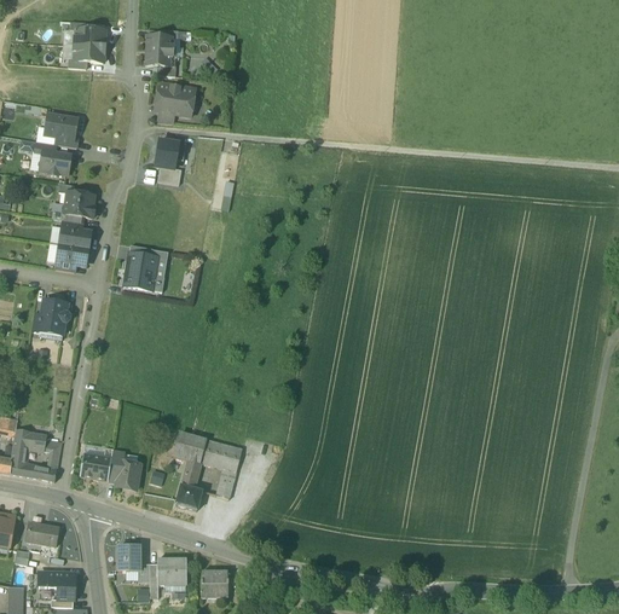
[(88,29),(76,28),(76,29),(75,44),(104,46),(104,29),(88,29)]
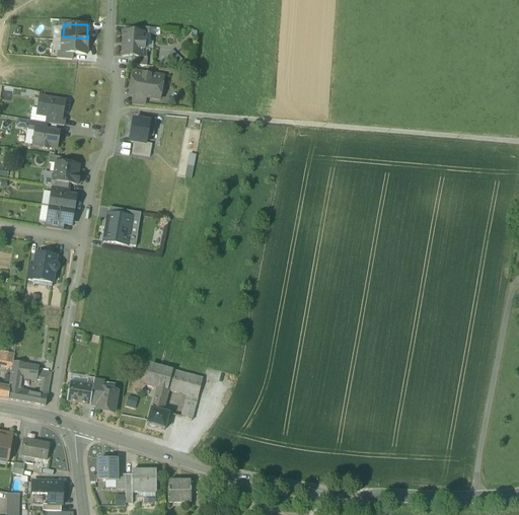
[(133,29),(123,29),(122,54),(131,54),(146,55),(146,54),(147,46),(144,46),(145,38),(143,38),(144,31),(144,30),(133,29)]
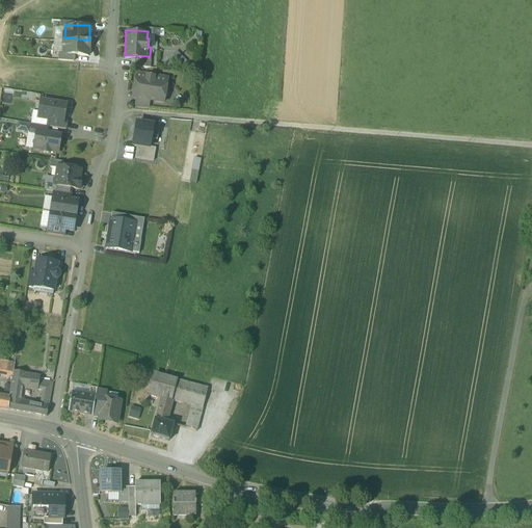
[(89,40),(64,37),(63,50),(63,51),(74,52),(88,53),(89,40)]
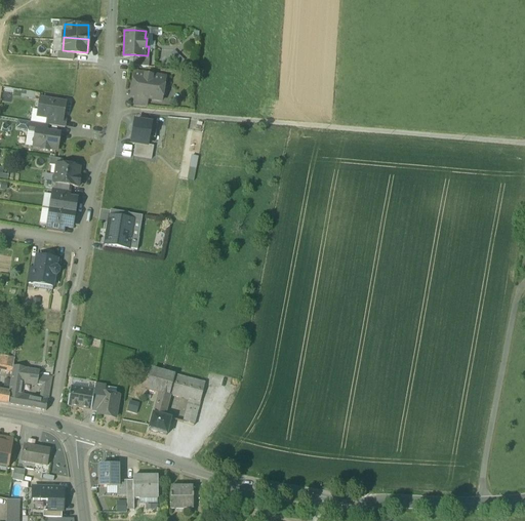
[(175,47),(170,51),(178,61),(184,56),(175,47)]
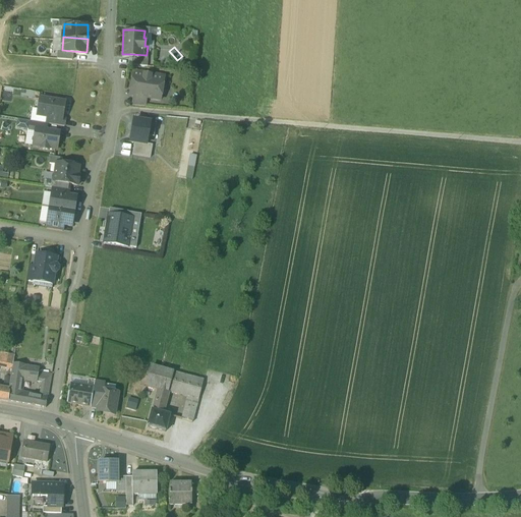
[(147,55),(131,54),(131,62),(148,63),(148,54),(147,54),(147,55)]
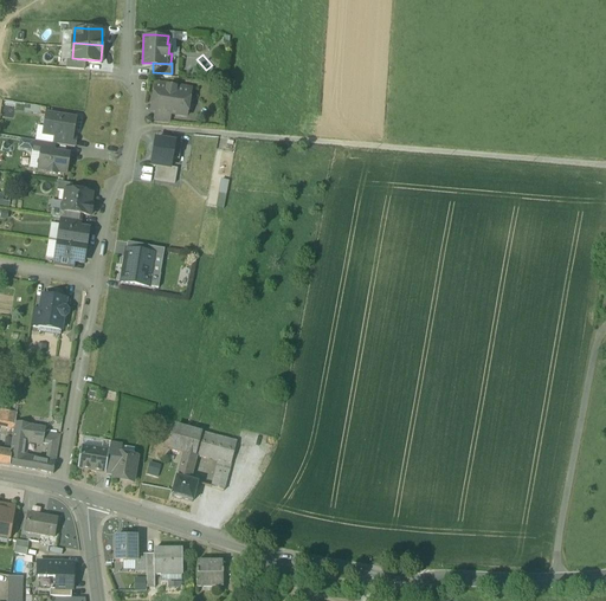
[(191,85),(155,79),(152,99),(156,101),(155,108),(169,110),(186,114),(187,108),(191,105),(192,98),(188,96),(191,85)]
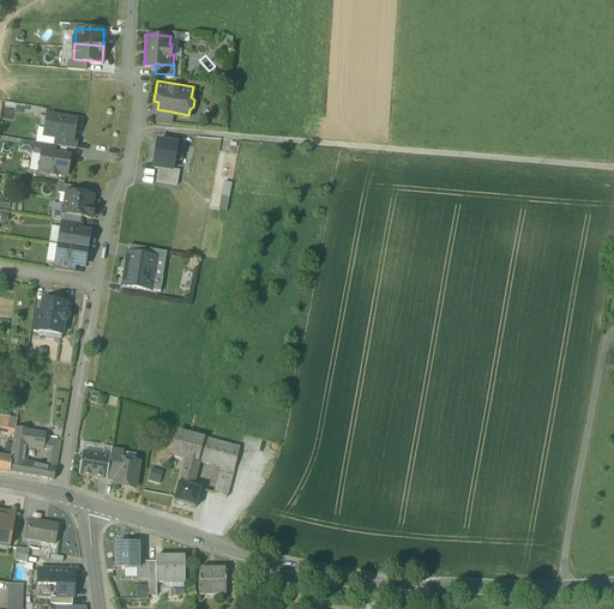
[(172,112),(157,109),(156,120),(170,121),(172,112)]
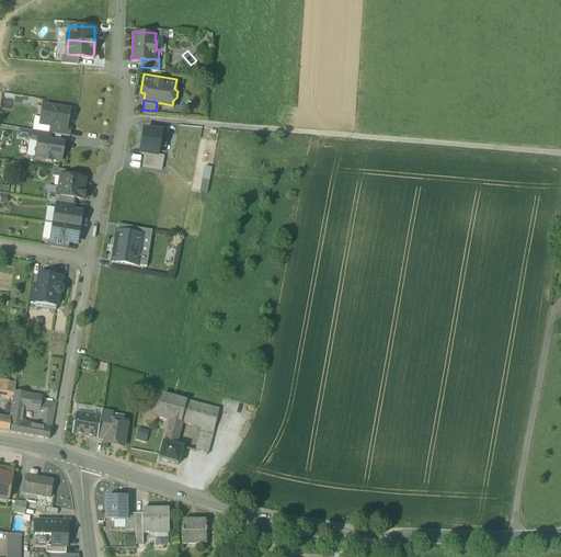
[(69,106),(43,102),(41,114),(45,115),(44,122),(50,123),(66,126),(67,124),(69,106)]
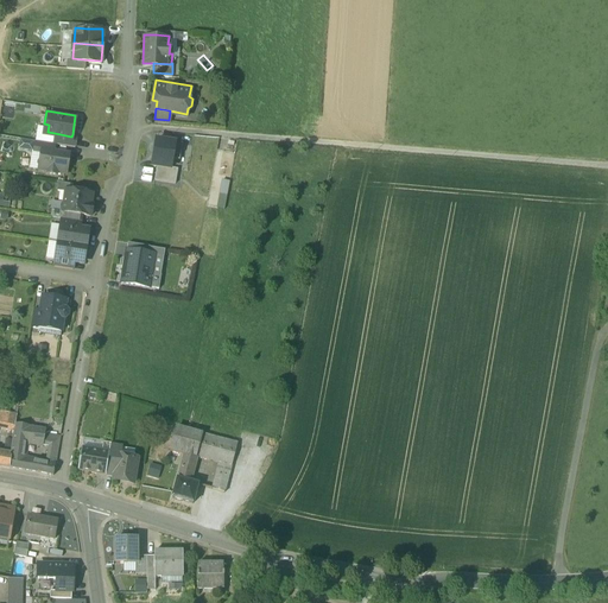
[(71,137),(55,133),(54,140),(55,141),(75,145),(76,135),(73,134),(71,137)]
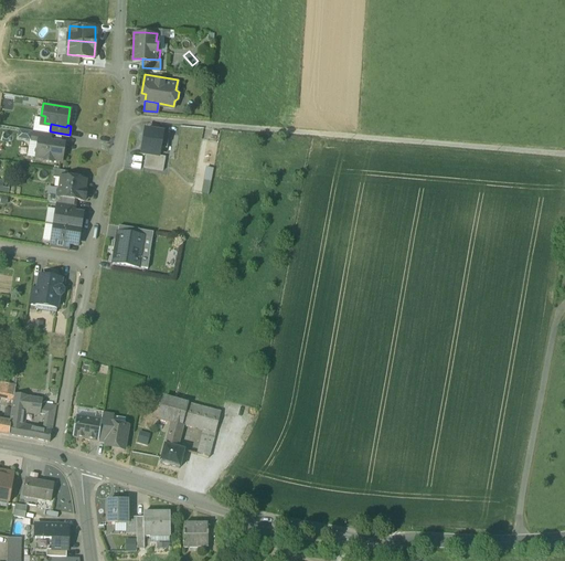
[(169,131),(145,127),(141,151),(146,151),(159,154),(159,152),(160,145),(167,146),(169,131)]
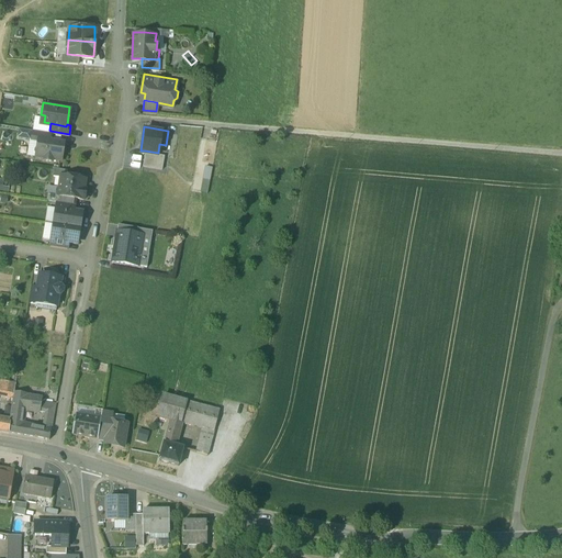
[(49,130),(33,127),(32,136),(38,137),(38,136),(49,138),(51,131),(49,130)]
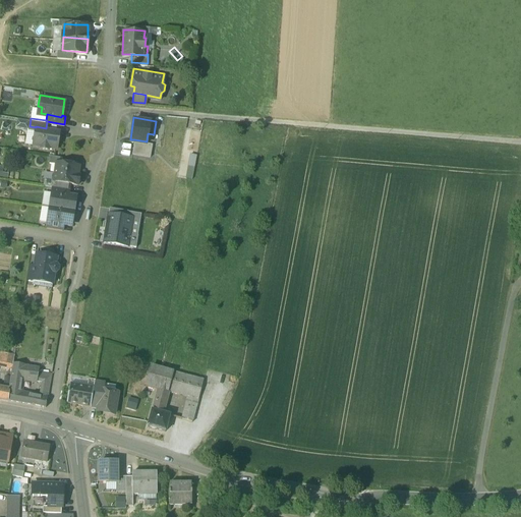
[(46,128),(36,126),(36,127),(33,142),(41,144),(41,146),(48,147),(48,146),(56,147),(59,130),(46,128)]
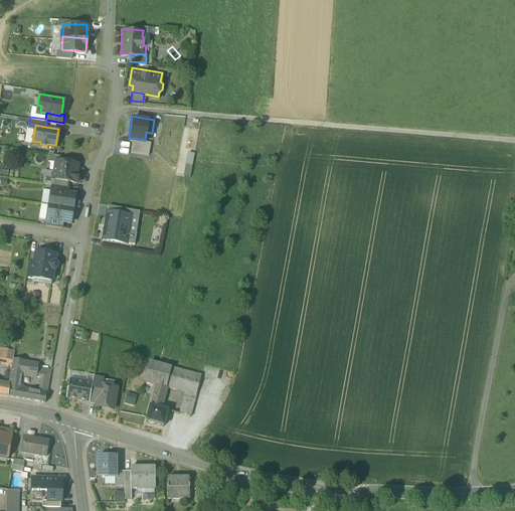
[(145,140),(133,138),(131,150),(148,153),(151,140),(145,139),(145,140)]
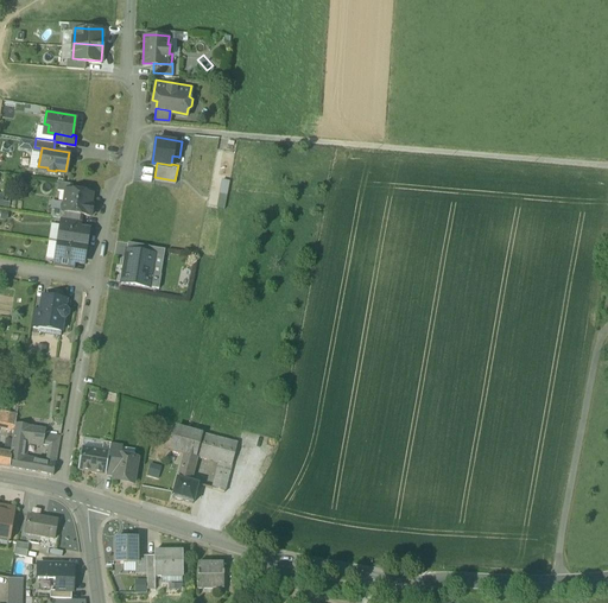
[(230,178),(222,176),(217,204),(226,205),(230,178)]
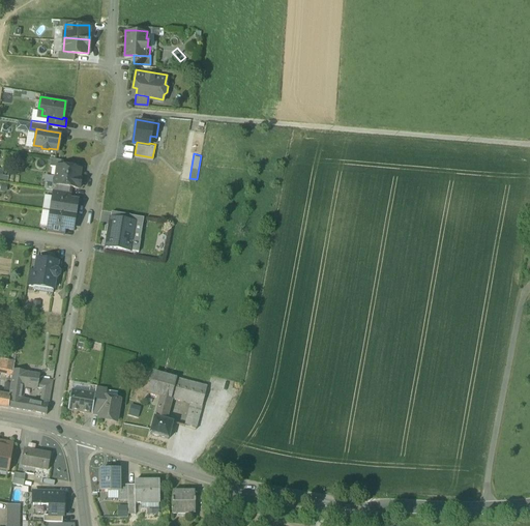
[(62,157),(51,155),(49,163),(53,164),(57,165),(57,164),(61,164),(62,157)]
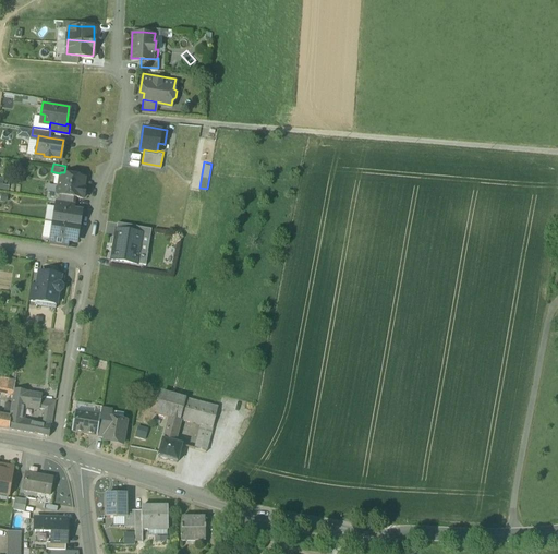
[(64,172),(60,172),(60,173),(59,181),(58,191),(75,194),(83,195),(85,185),(83,185),(84,176),(64,172)]
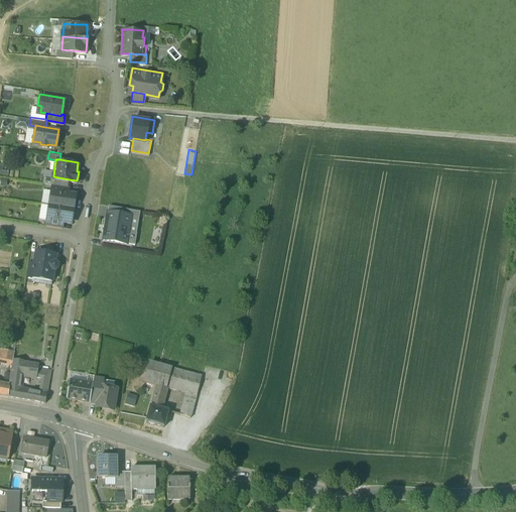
[(70,179),(53,176),(52,182),(69,185),(70,179)]
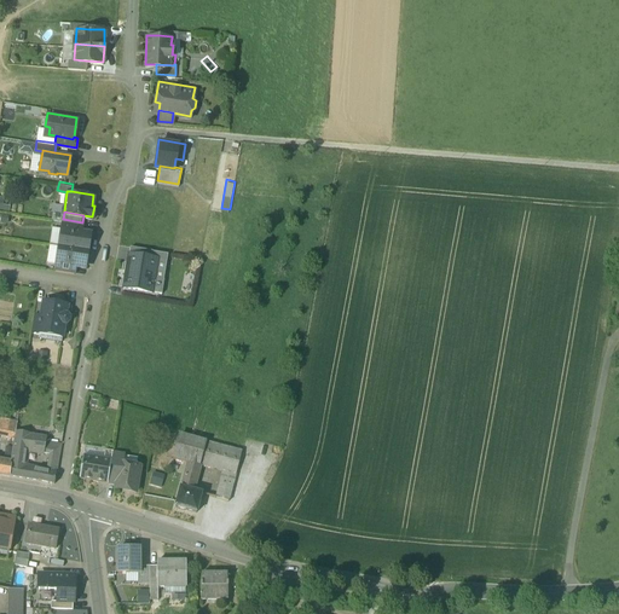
[(82,222),(63,219),(62,227),(81,230),(82,222)]
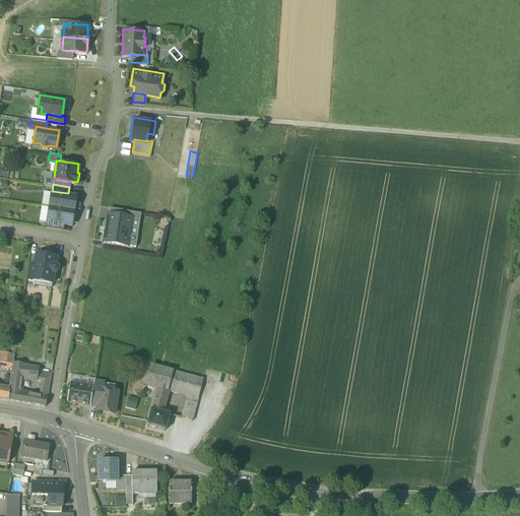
[(68,193),(52,191),(50,205),(73,208),(75,197),(74,197),(74,194),(68,193)]
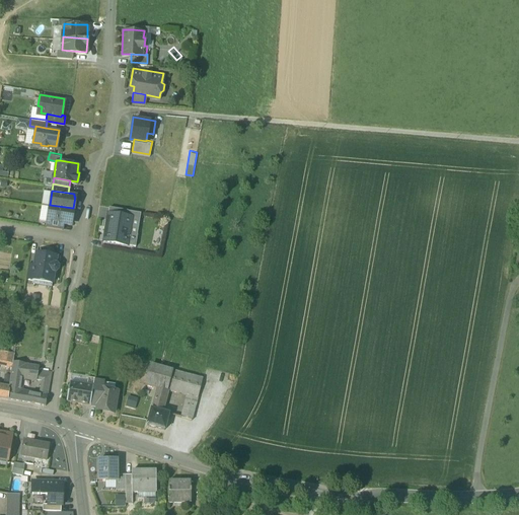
[(73,208),(50,205),(47,219),(63,221),(70,222),(70,220),(71,220),(73,208)]
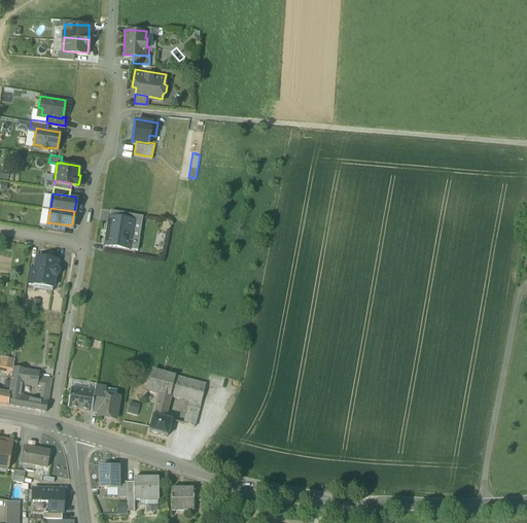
[(130,211),(111,208),(110,214),(129,217),(130,211)]
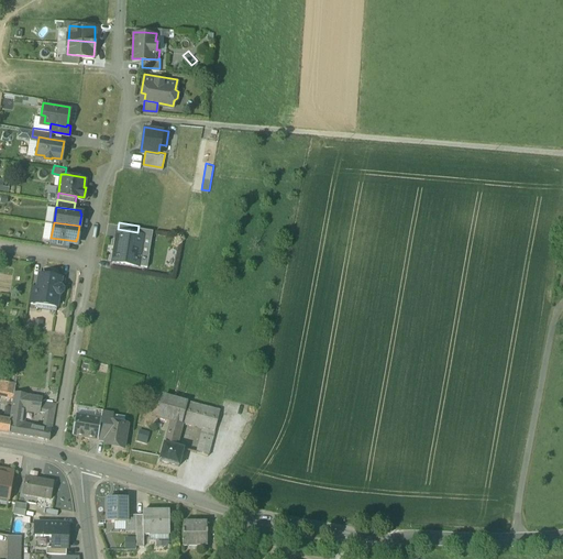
[(138,232),(118,229),(112,259),(146,265),(150,252),(141,251),(143,233),(138,232)]
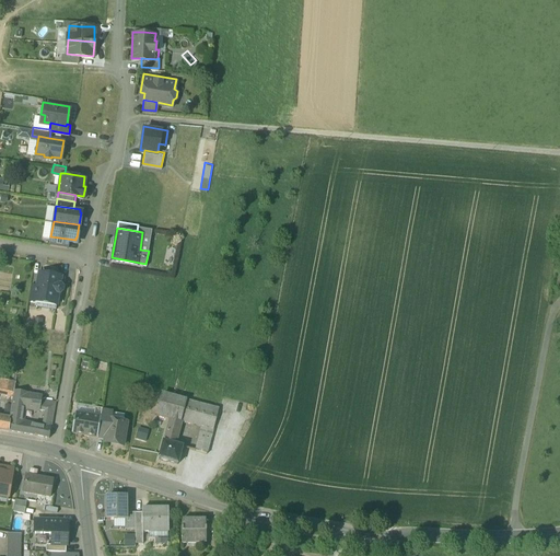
[(68,239),(50,236),(49,243),(67,245),(68,239)]
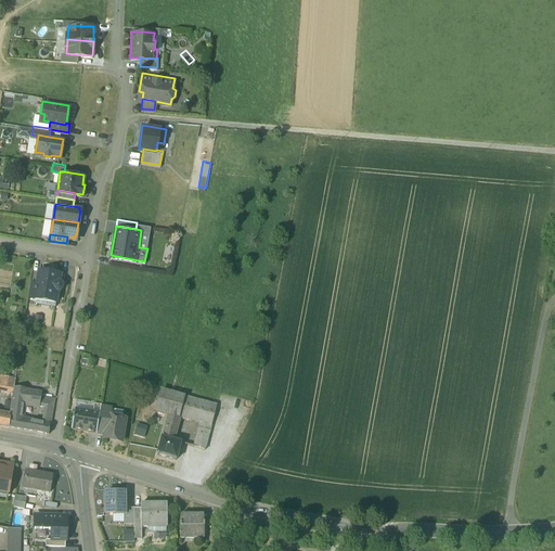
[(60,272),(39,269),(37,281),(34,297),(35,297),(36,294),(56,297),(57,287),(59,289),(61,286),(62,283),(60,281),(59,280),(60,272)]
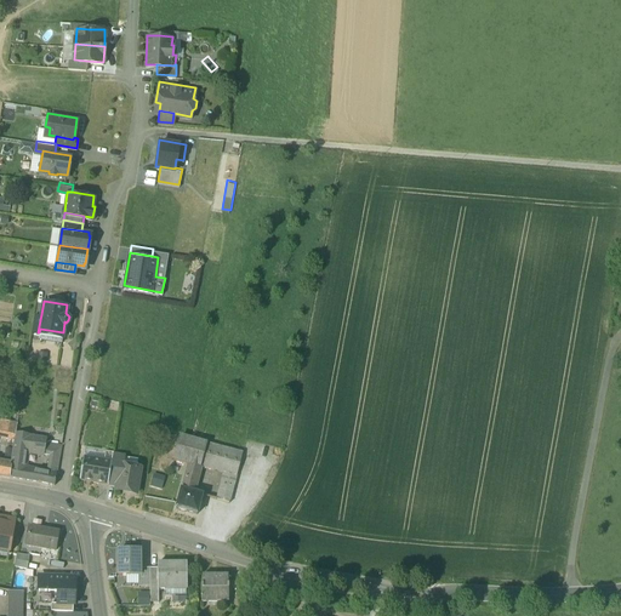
[(41,314),(34,313),(30,331),(38,332),(41,314)]
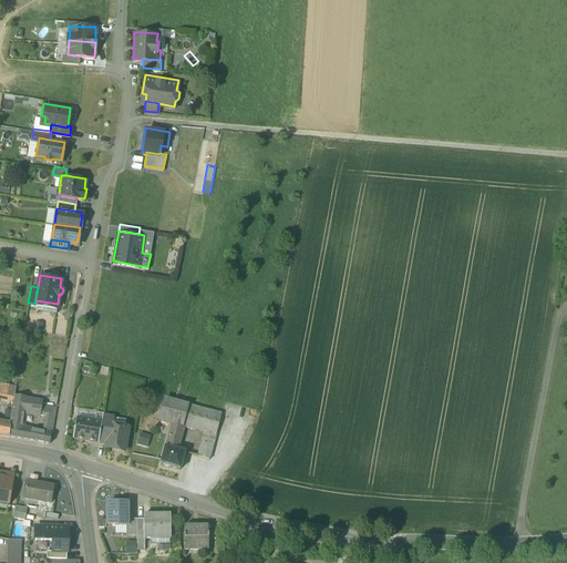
[(58,304),(37,300),(35,304),(35,308),(57,311),(58,304)]
